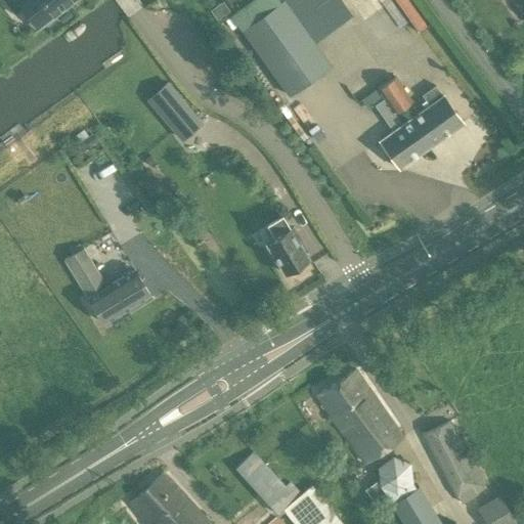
[(12,0),(35,29),(72,0),(12,0)]
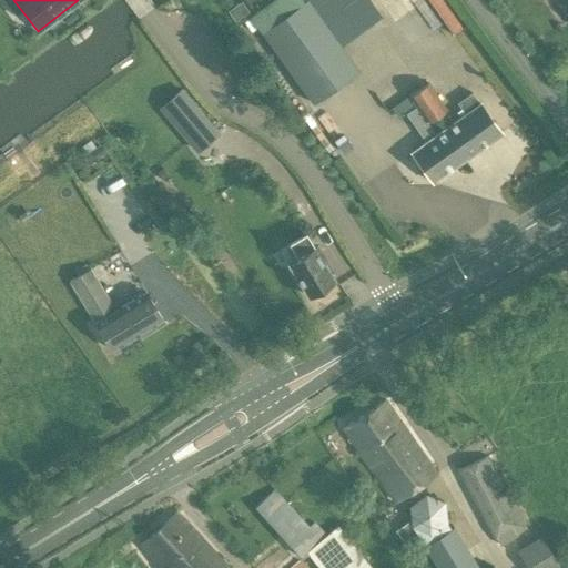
[(262,32),(277,53),(313,103),(336,85),(357,71),(340,46),(338,47),(304,0),(270,0),(249,16),(262,32)]
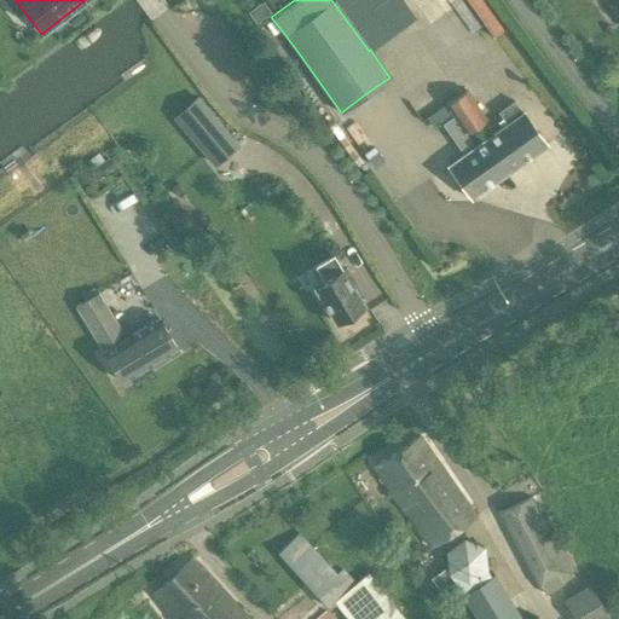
[(331,0),(369,51),(370,50),(415,18),(401,0),(331,0)]
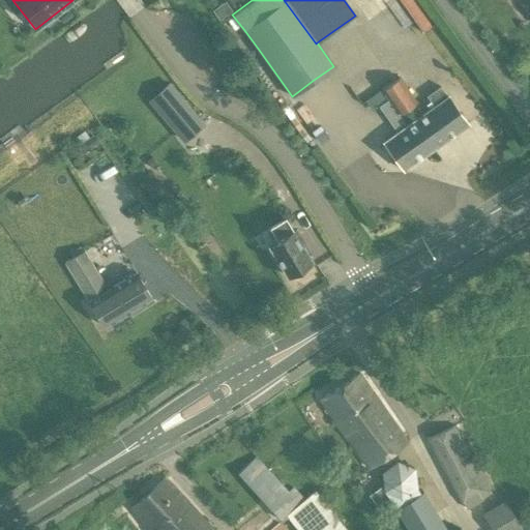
[(396,115),(399,114),(409,108),(417,101),(401,78),(385,88),(383,85),(378,88),(396,115)]
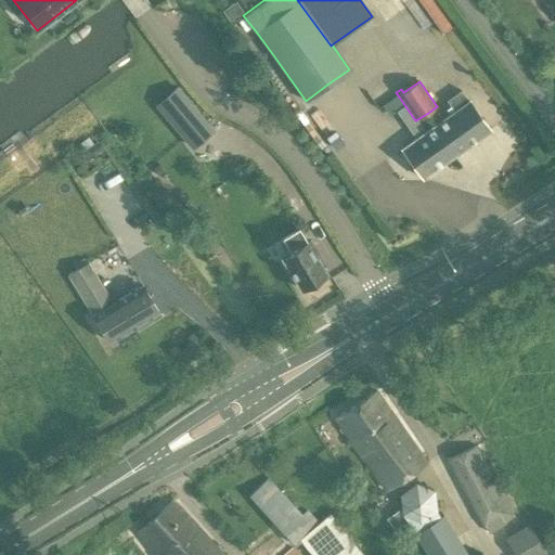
[(454,111),(437,124),(434,126),(454,154),(489,130),(461,91),(447,101),(454,111)]
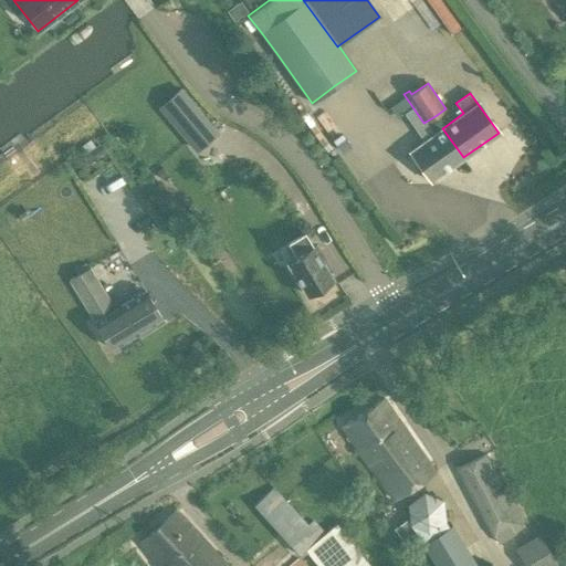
[(416,129),(423,142),(410,152),(431,181),(463,157),(442,128),(433,134),(426,122),(423,123),(404,94),(388,105),(397,117),(405,114),(416,129)]
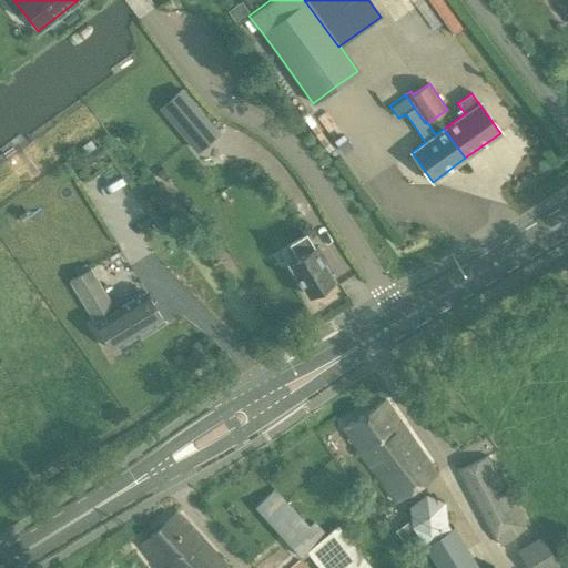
[(189,124),(151,151),(160,165),(165,161),(181,183),(214,160),(206,150),(198,137),(189,124)]
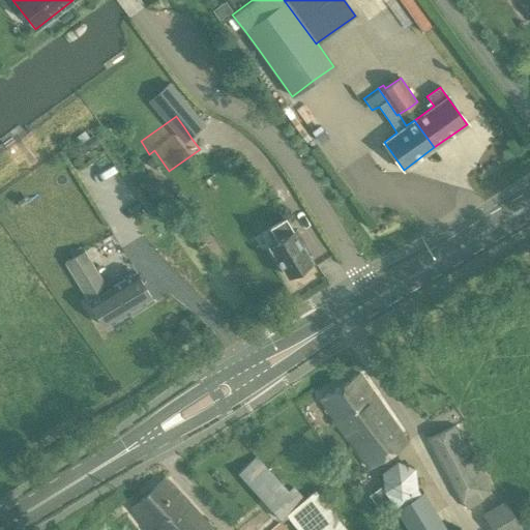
[(270,229),(278,241),(269,246),(288,275),(312,261),(302,245),(304,244),(296,230),(292,232),(285,219),(270,229)]
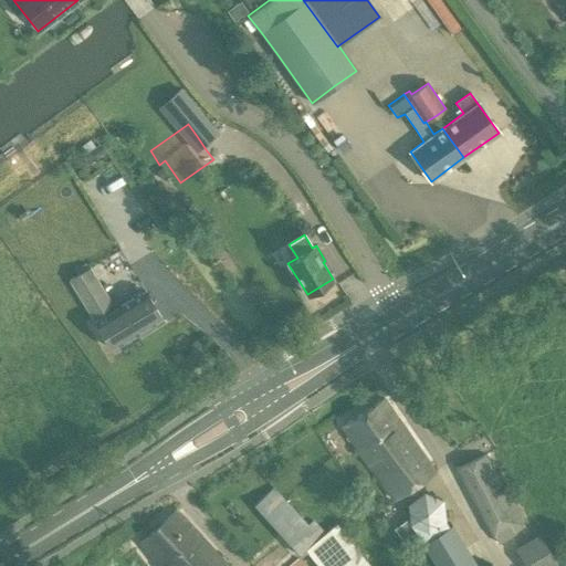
[(113,307),(96,280),(90,269),(71,281),(93,318),(113,307)]
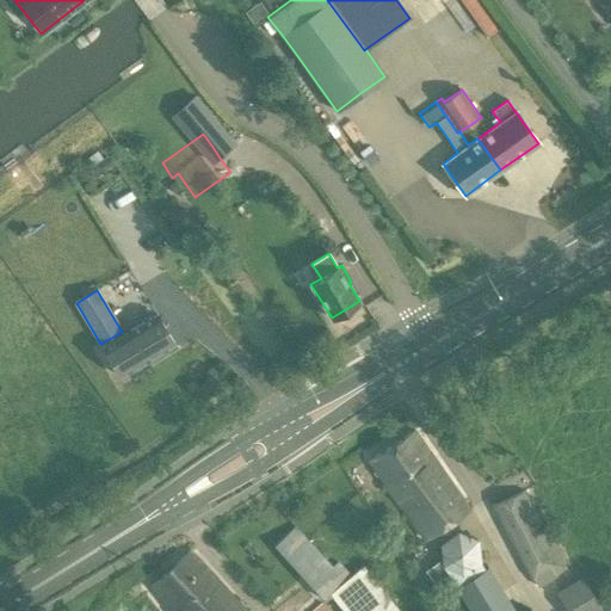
[(103,346),(119,376),(173,343),(156,314),(103,346)]
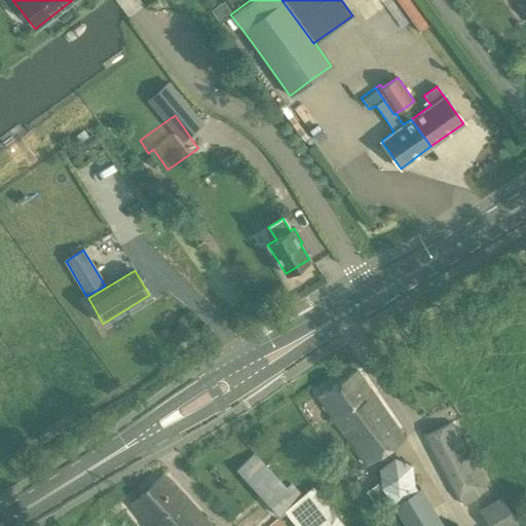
[(357,372),(318,398),(350,442),(366,464),(403,438),(357,372)]
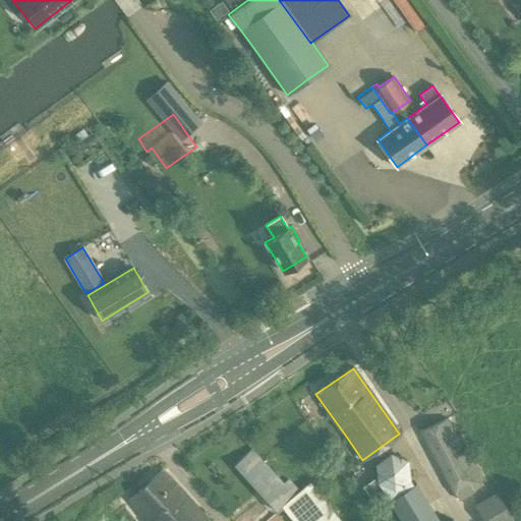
[(460,499),(483,485),(448,418),(422,432),(454,493),(458,497),(460,499)]
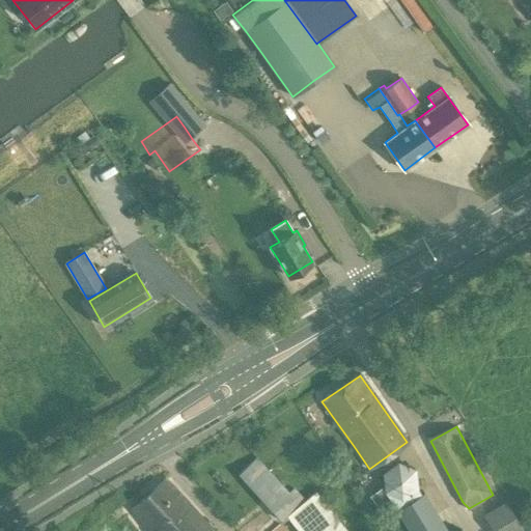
[(241,473),(239,475),(282,522),(287,518),(298,530),(337,530),(343,527),(315,492),(307,498),(305,500),(294,487),(288,492),(283,486),(257,457),(241,473)]
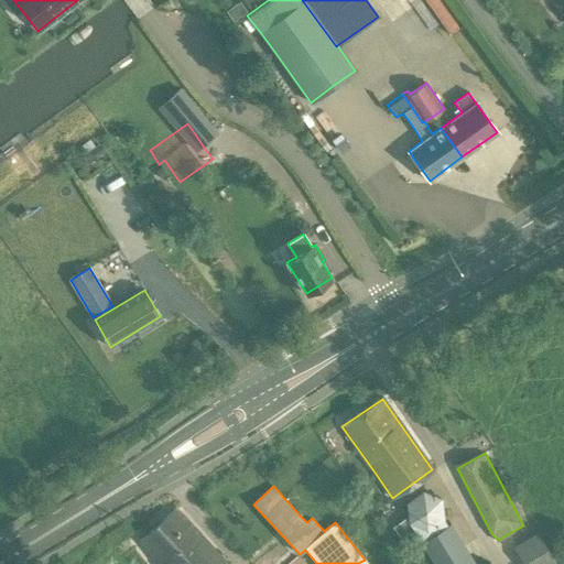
[(422,490),(405,502),(408,522),(412,530),(421,543),(434,563),(490,563),(489,561),(484,563),(475,563),(451,525),(448,527),(447,525),(444,520),(442,497),(422,490)]
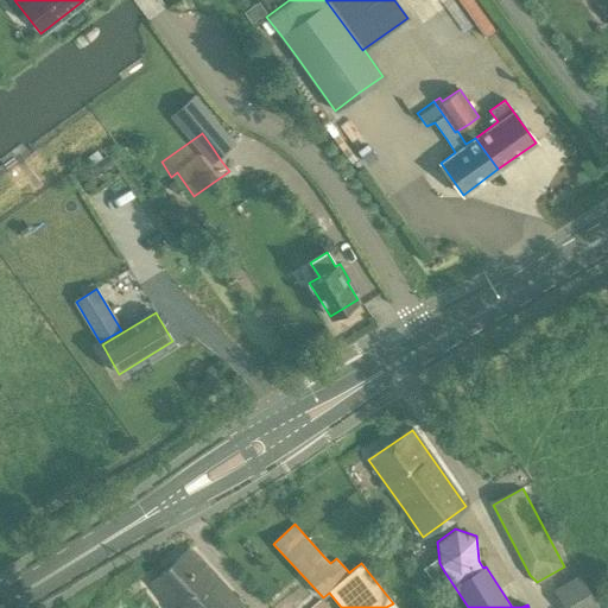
[(166,603),(171,607),(242,607),(189,549),(150,584),(166,603)]
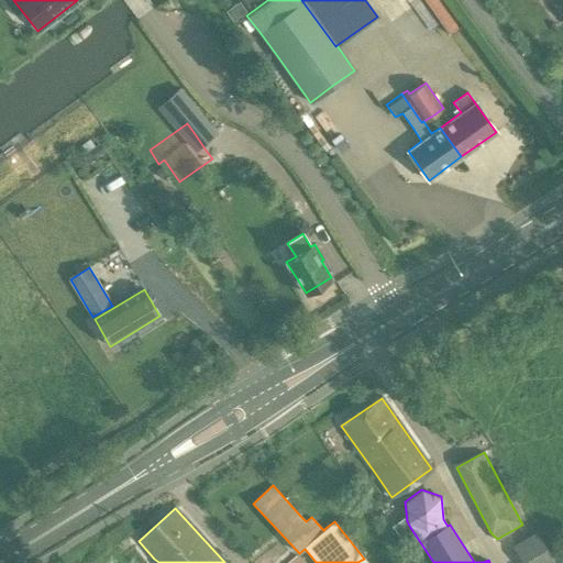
[(404,517),(390,526),(399,538),(403,534),(406,532),(411,529),(407,521),(404,517)]
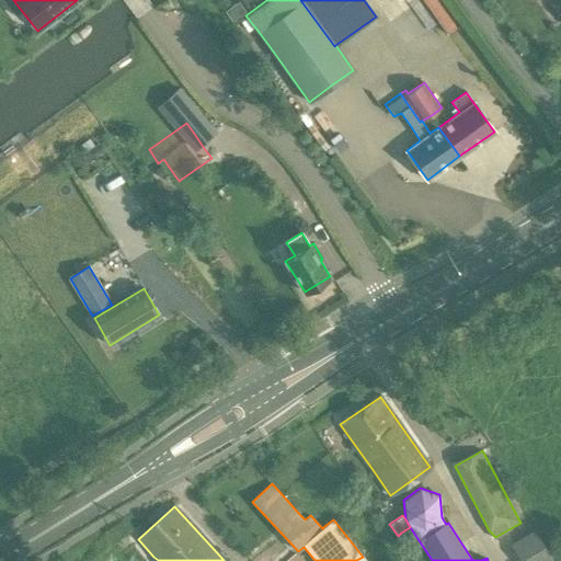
[(535,529),(511,544),(521,560),(551,560),(553,560),(552,559),(535,529)]
